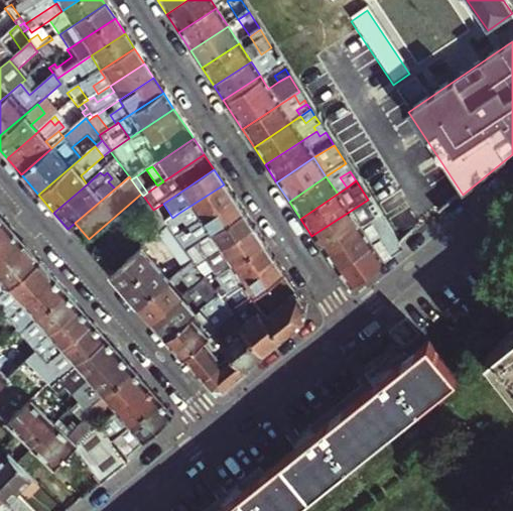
[(233,200),(224,184),(179,213),(185,223),(170,233),(174,238),(186,230),(199,222),(233,200)]
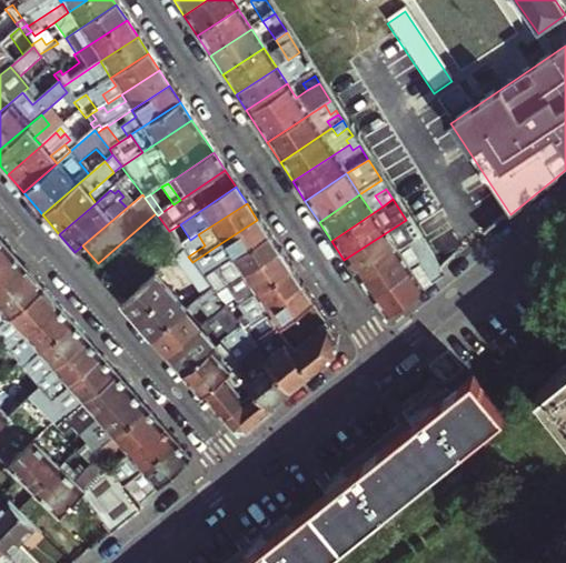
[(230,262),(268,237),(257,220),(219,244),(225,252),(230,262)]
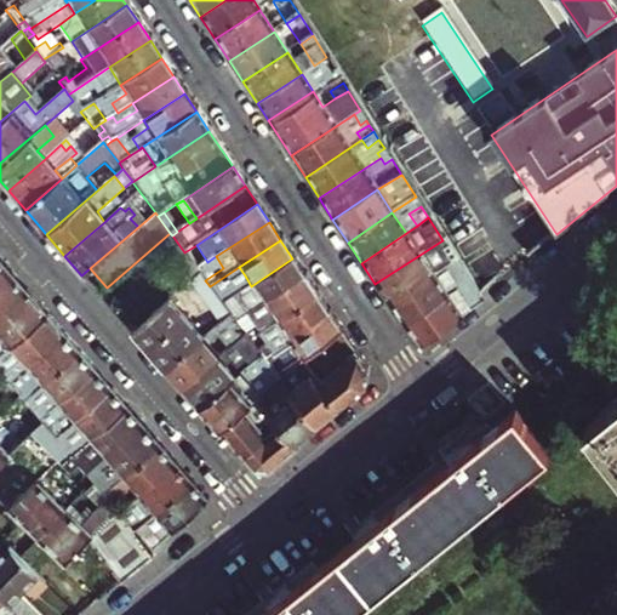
[(375,284),(390,308),(457,263),(443,240),(375,284)]
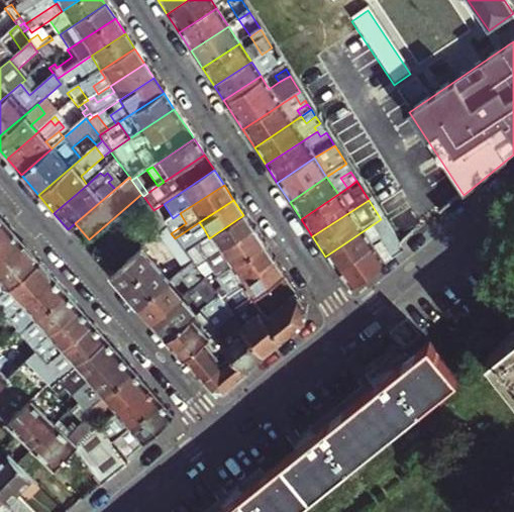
[(253,230),(243,215),(209,238),(203,242),(213,258),(219,253),(253,230)]
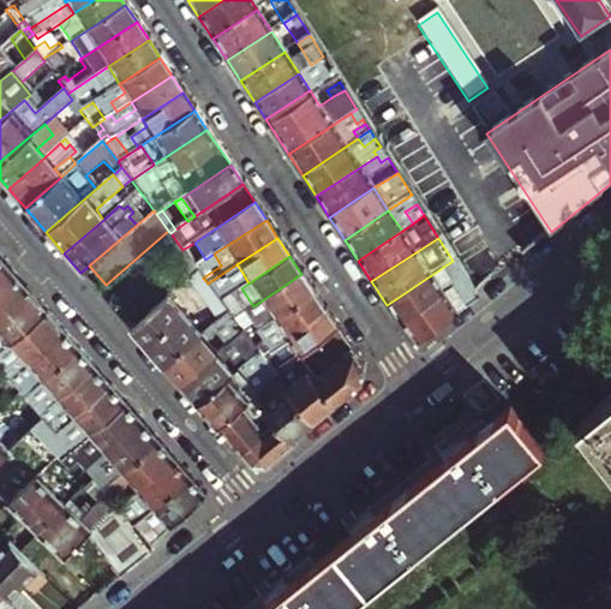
[(0,282),(11,274),(0,261),(0,282)]
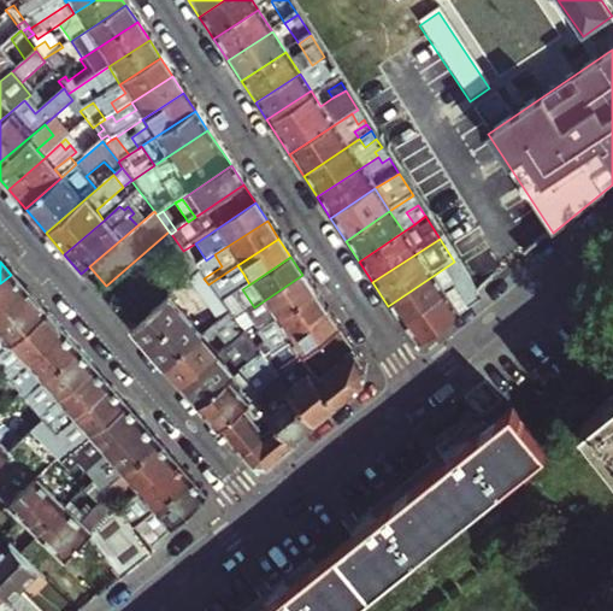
[(454,262),(388,306),(401,325),(443,298),(452,292),(465,312),(479,301),(454,262)]
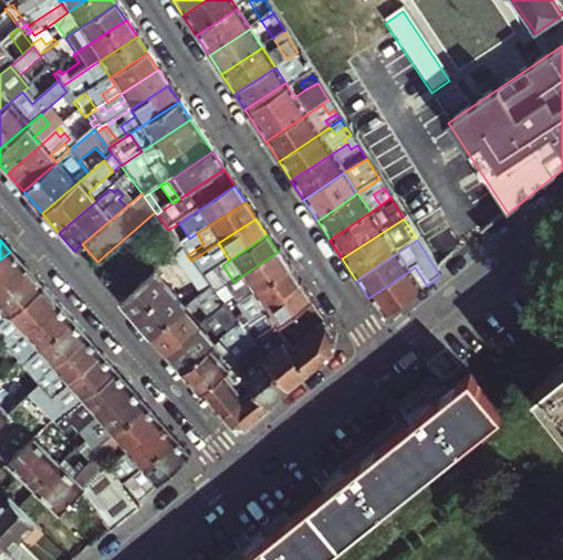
[(187,255),(183,250),(121,304),(136,321),(169,293),(159,282),(163,278),(165,281),(180,267),(188,276),(197,268),(191,261),(187,255)]
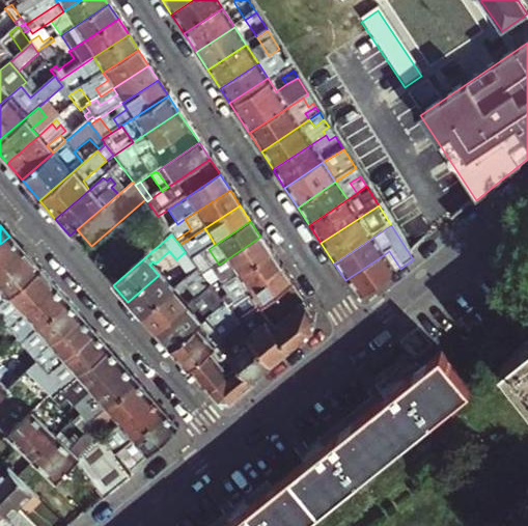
[(197,244),(192,237),(179,245),(185,252),(191,260),(199,254),(209,249),(215,245),(210,236),(197,244)]
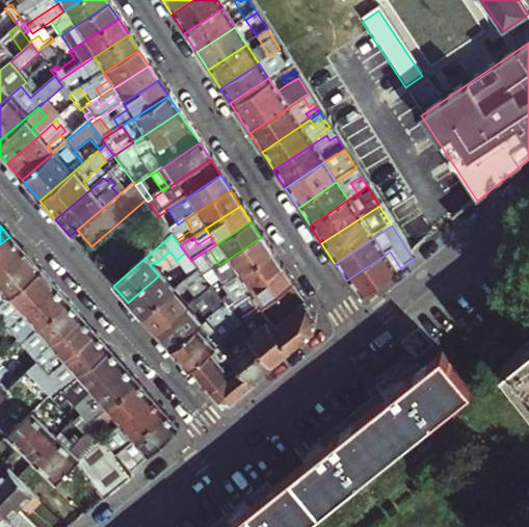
[(0,271),(22,253),(9,237),(0,244),(0,271)]
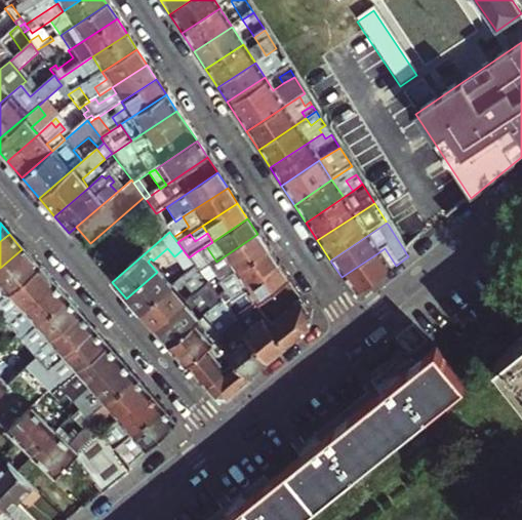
[(268,249),(257,234),(223,257),(230,268),(233,273),(268,249)]
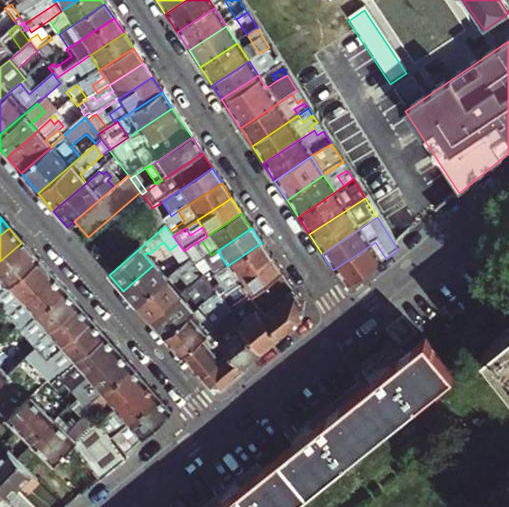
[(379,264),(386,259),(375,242),(368,247),(379,264)]
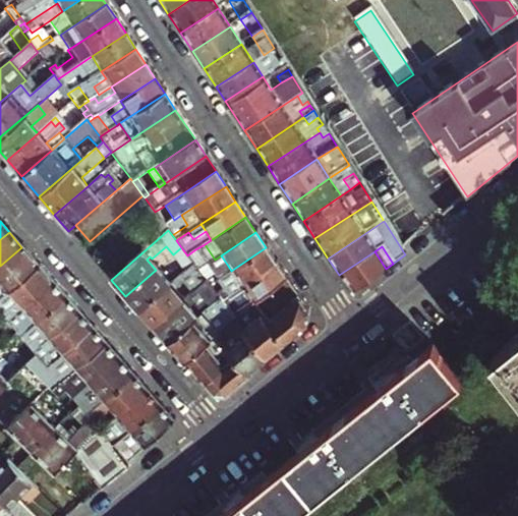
[(9,295),(40,268),(21,247),(0,266),(0,285),(9,295)]
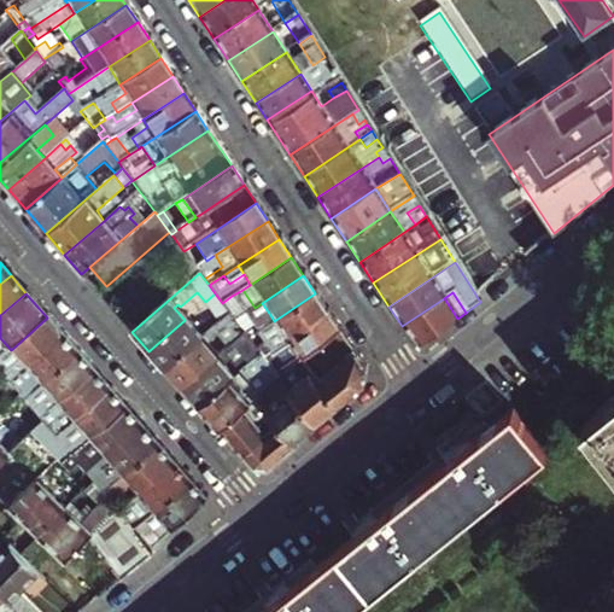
[(185,320),(148,351),(164,369),(200,338),(216,325),(220,321),(229,313),(222,303),(215,293),(205,302),(185,320)]
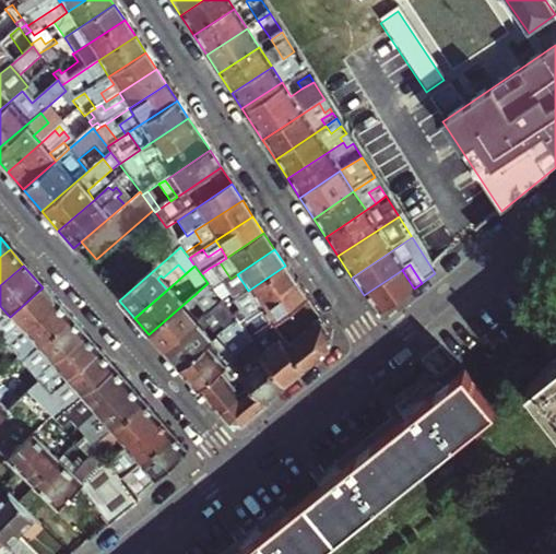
[(296,282),(285,266),(248,291),(259,307),(296,282)]
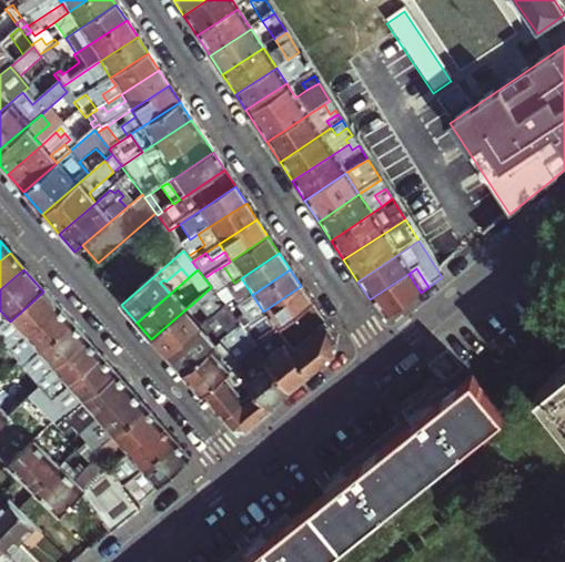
[(213,272),(204,278),(211,287),(217,294),(221,290),(217,285),(221,283),(213,272)]
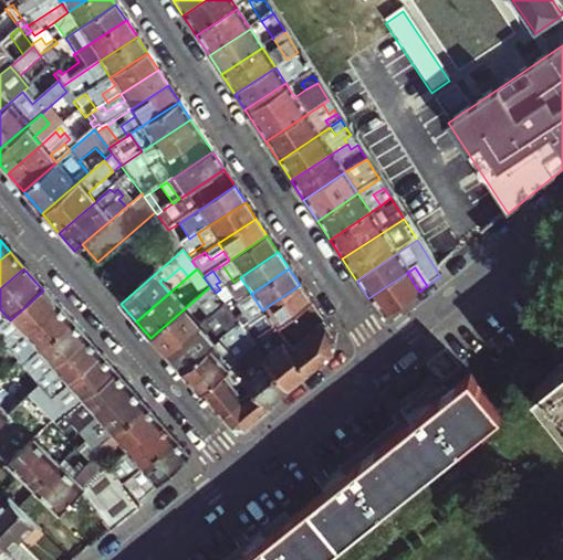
[(419,292),(407,273),(368,298),(384,318),(419,292)]
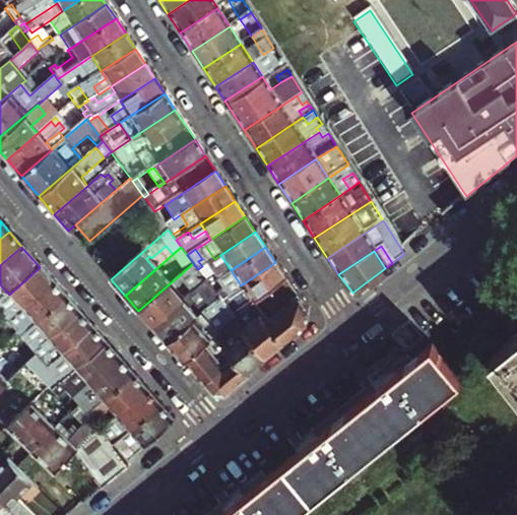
[(275,262),(241,285),(251,301),(267,291),(285,278),(275,262)]
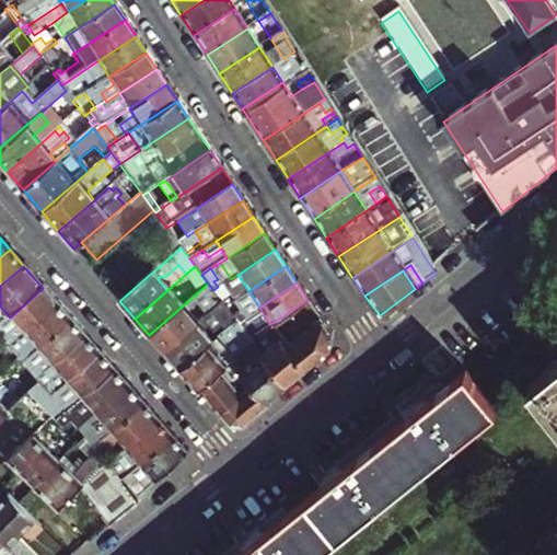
[(149,335),(164,353),(196,324),(186,313),(196,304),(206,316),(211,312),(222,302),(219,298),(213,290),(208,284),(199,291),(196,295),(182,307),(149,335)]
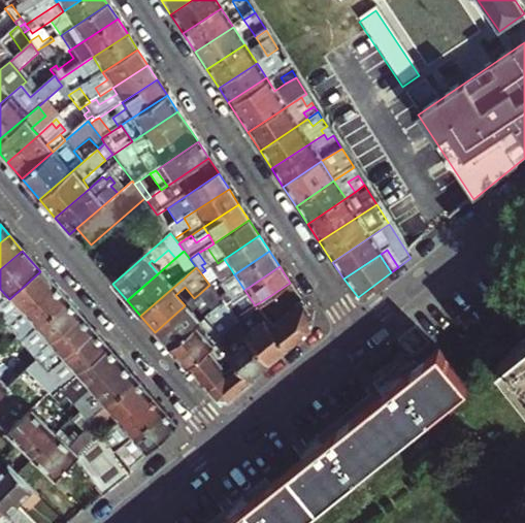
[(234,274),(231,269),(221,275),(219,272),(206,281),(209,285),(212,289),(234,274)]
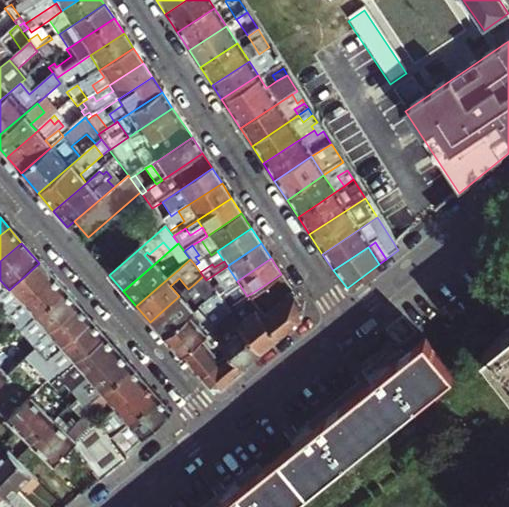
[(9,290),(22,305),(52,279),(39,263),(9,290)]
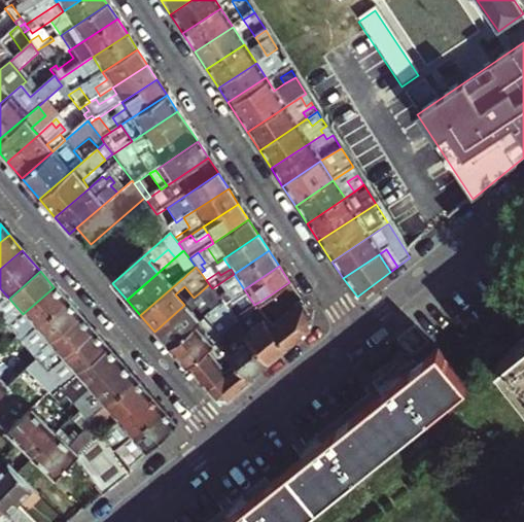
[(290,312),(271,328),(287,349),(310,331),(312,316),(289,282),(271,294),(276,301),(280,298),(290,312)]
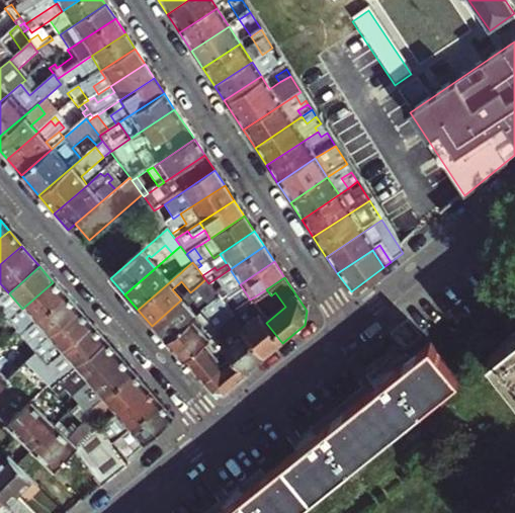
[(195,288),(208,305),(219,295),(216,292),(211,287),(208,283),(205,279),(195,288)]
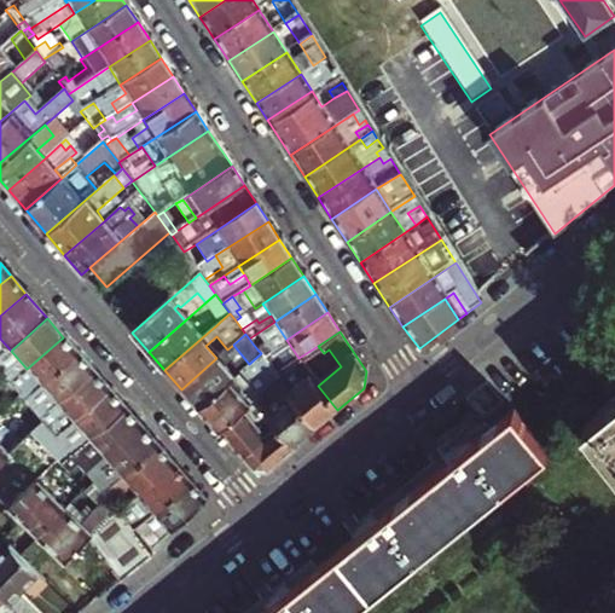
[(63,337),(27,369),(42,386),(79,354),(63,337)]
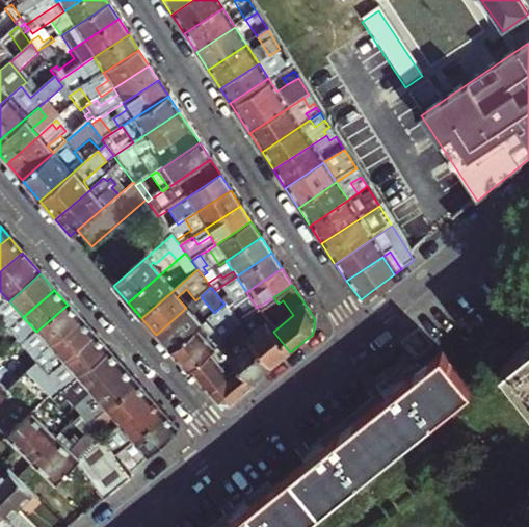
[(0,309),(9,301),(0,291),(0,309)]
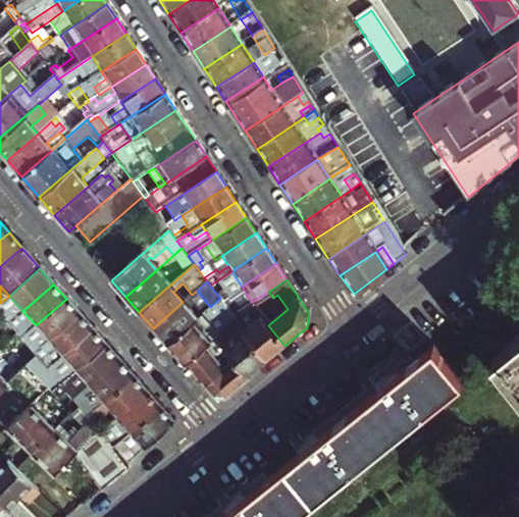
[(213,290),(217,295),(223,291),(219,287),(213,290)]
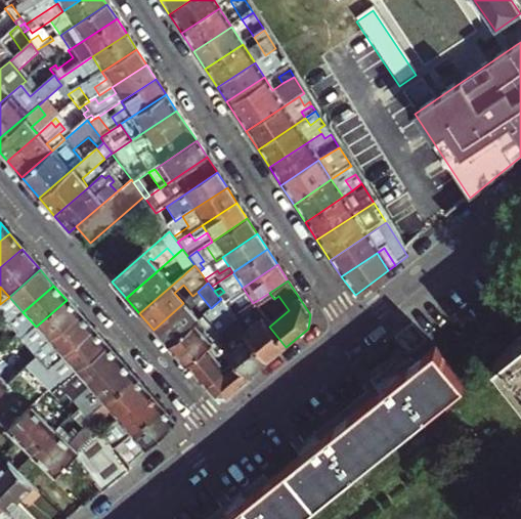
[(222,301),(227,297),(224,292),(218,296),(221,299),(222,301)]
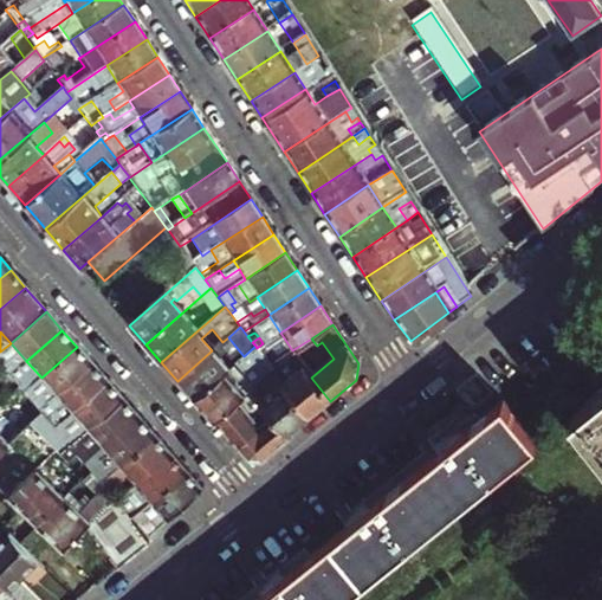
[(278,360),(266,342),(263,343),(257,348),(270,366),(277,361),(278,360)]
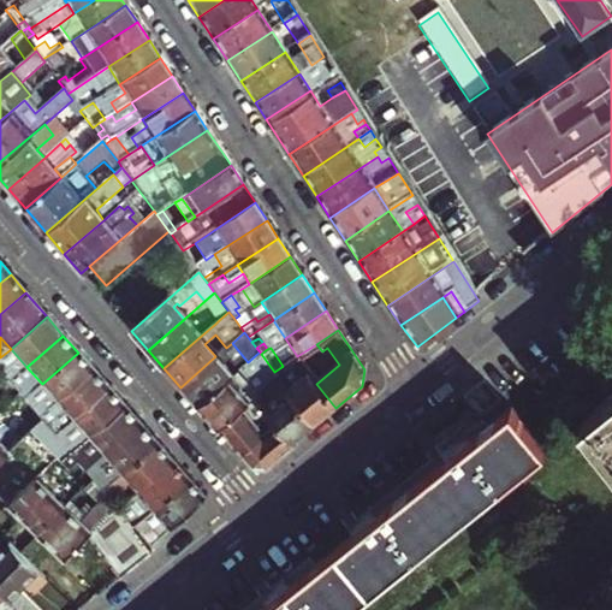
[(0,362),(13,379),(27,367),(11,349),(0,357),(0,362)]
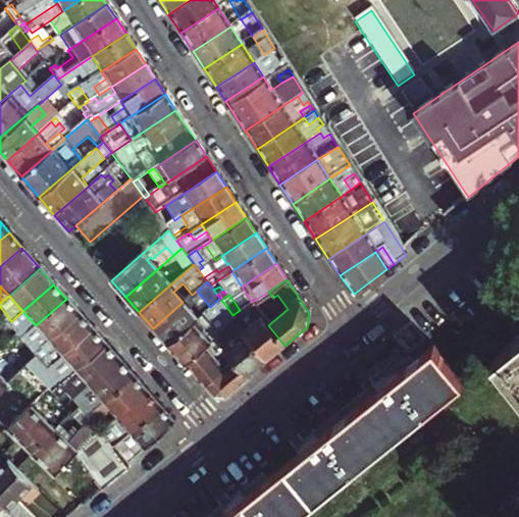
[(210,307),(197,318),(166,345),(184,364),(202,348),(214,338),(222,331),(215,323),(224,315),(231,323),(236,319),(232,315),(221,300),(220,298),(210,307)]
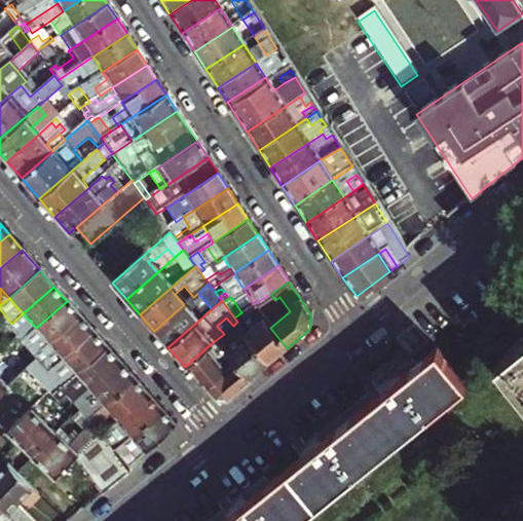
[(43,350),(49,344),(80,318),(67,301),(36,328),(22,341),(35,357),(43,350)]
